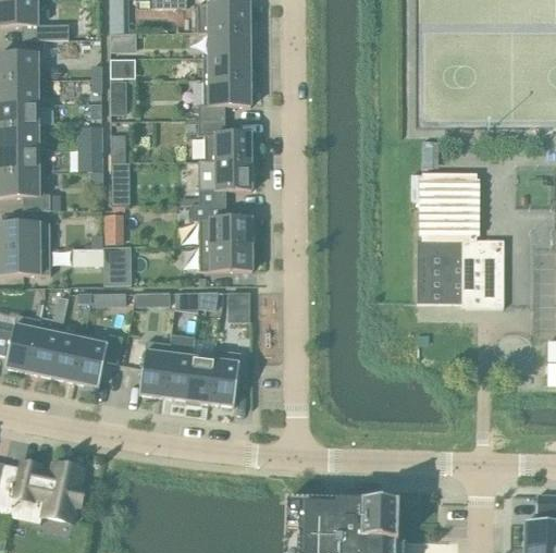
[(0,0),(0,25),(38,25),(38,0),(0,0)]
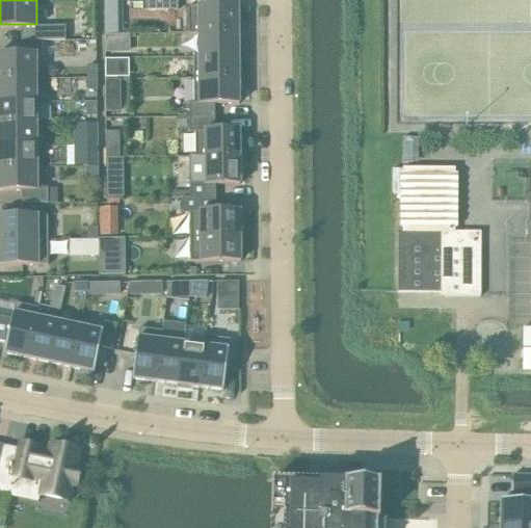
[(104,0),(105,30),(124,30),(124,0),(104,0)]
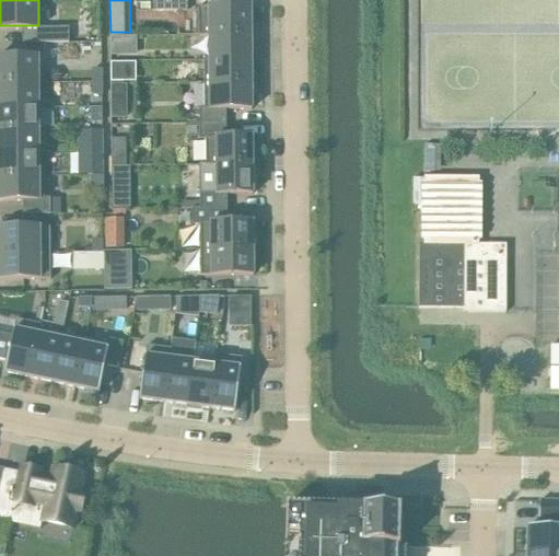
[(252,3),(199,3),(199,32),(252,32),(252,3)]
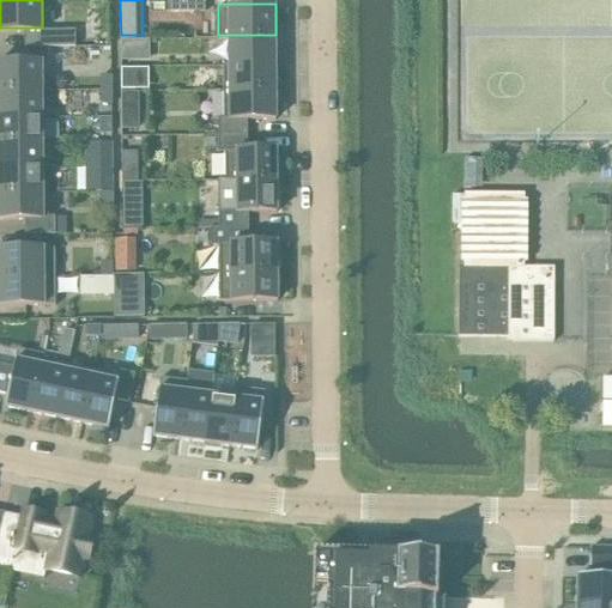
[(276,35),(218,35),(218,36),(230,36),(230,61),(224,61),(224,62),(277,61),(276,35)]
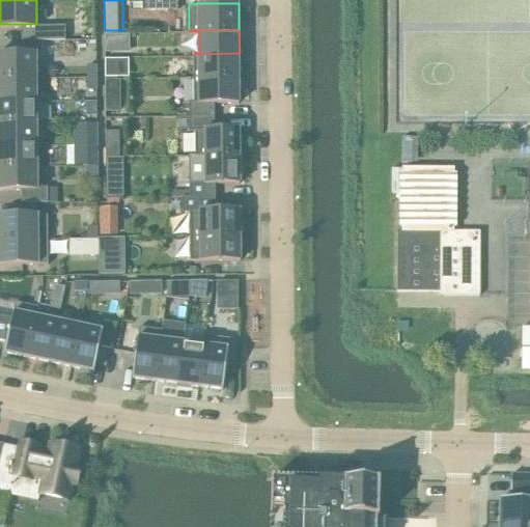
[(37,51),(0,51),(0,75),(37,76),(37,51)]
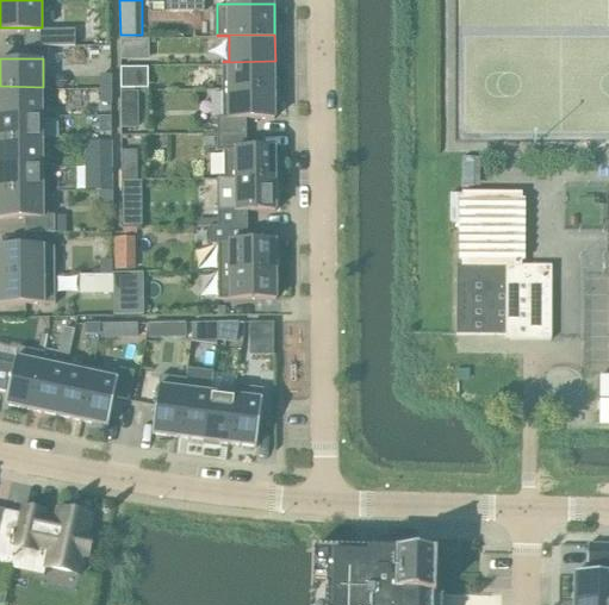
[(275,61),(223,62),(223,86),(275,86),(275,61)]
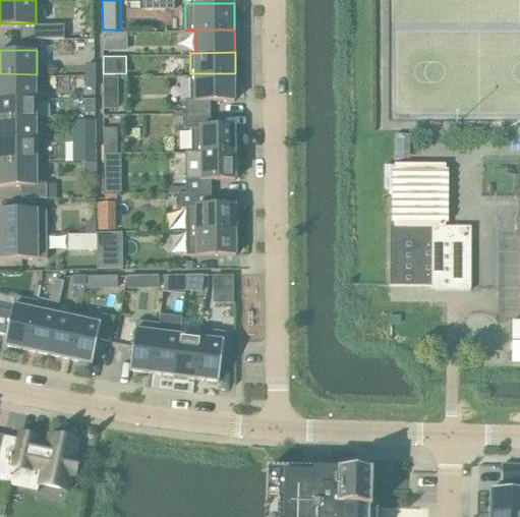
[(104,55),(103,55),(104,73),(127,73),(127,54),(104,55)]
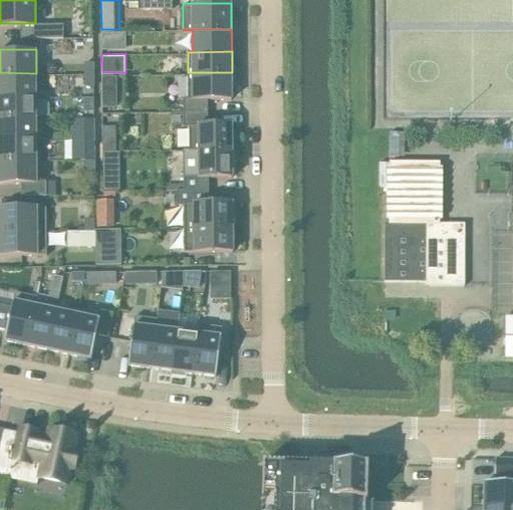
[(86,72),(94,72),(94,60),(86,60),(86,72)]
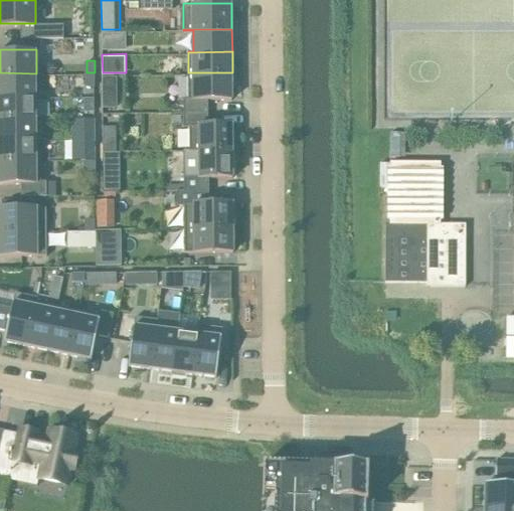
[(36,73),(0,72),(0,96),(36,96),(36,73)]
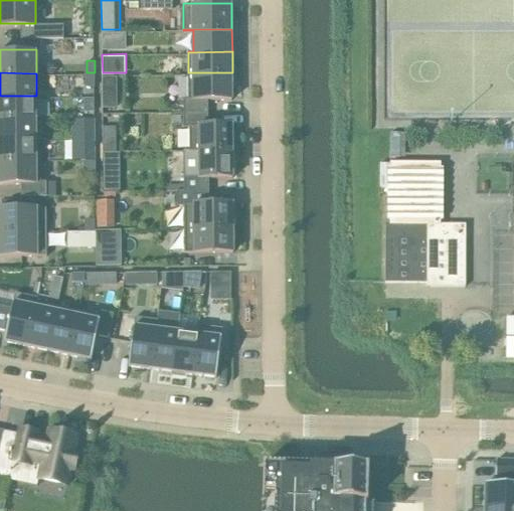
[(87,84),(95,84),(95,72),(87,72),(87,84)]
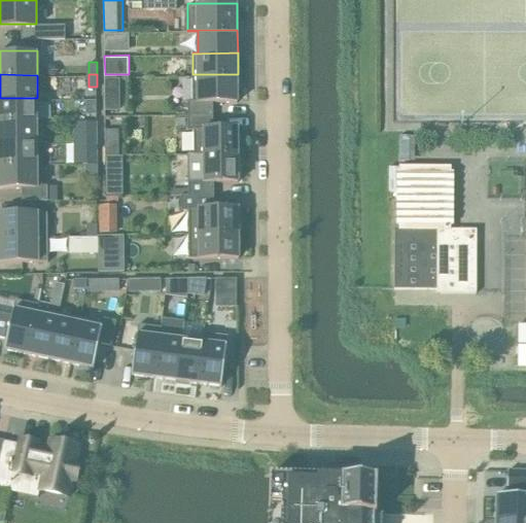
[(193,99),(188,99),(188,113),(213,112),(213,100),(238,100),(238,74),(193,74),(193,99)]
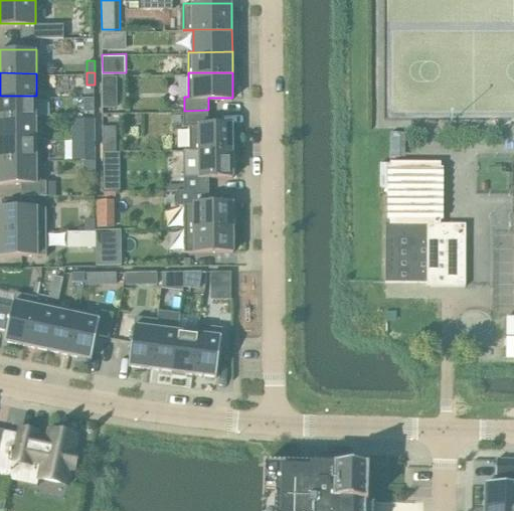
[(117,73),(103,73),(103,106),(118,105),(117,73)]
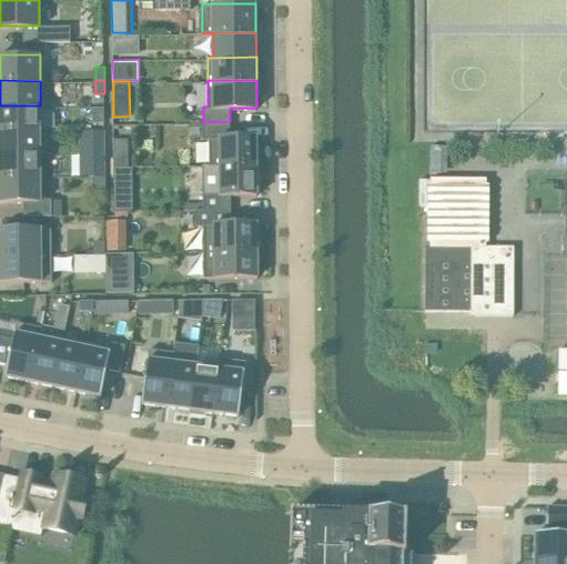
[(104,104),(92,106),(92,121),(104,121),(104,104)]
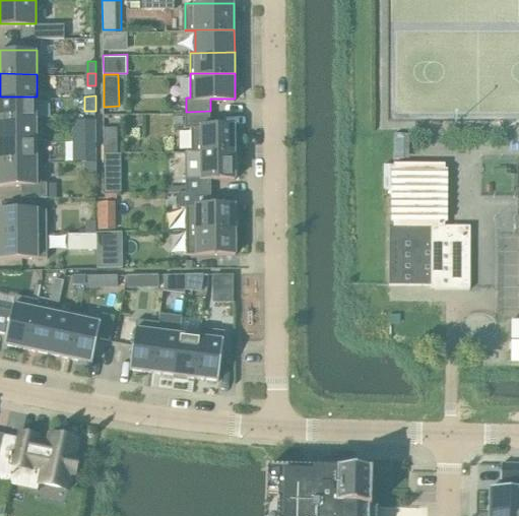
[(37,97),(0,97),(0,117),(42,118),(42,117),(37,117),(37,97)]
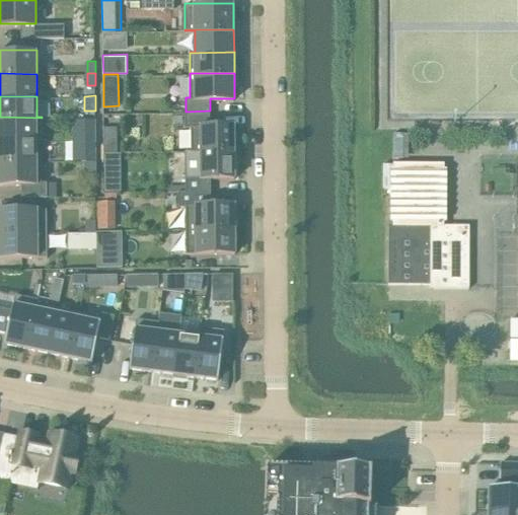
[(210,111),(186,112),(186,126),(192,126),(192,149),(235,149),(234,124),(211,124),(210,111)]
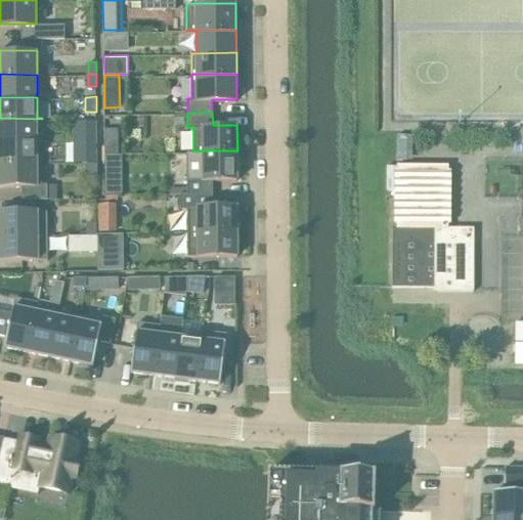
[(42,119),(0,118),(0,139),(42,139),(42,119)]
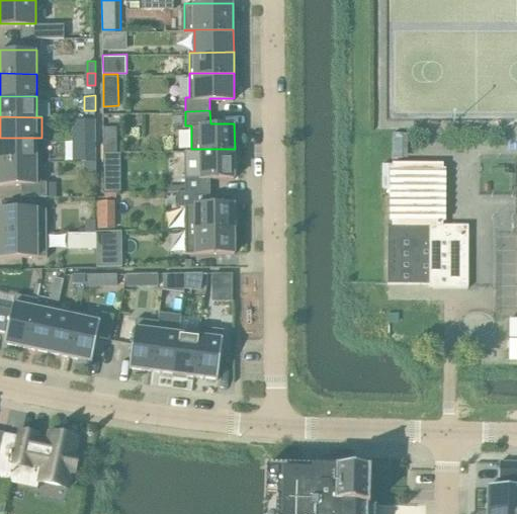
[(95,116),(72,117),(73,138),(96,137),(96,116),(95,116)]
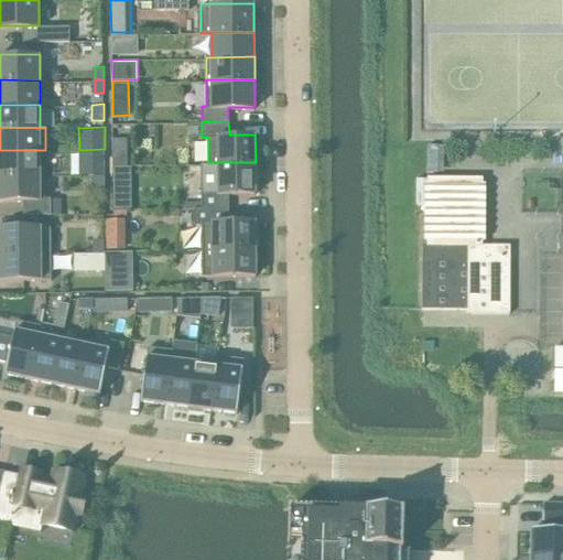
[(128,136),(114,136),(114,163),(128,163),(128,136)]
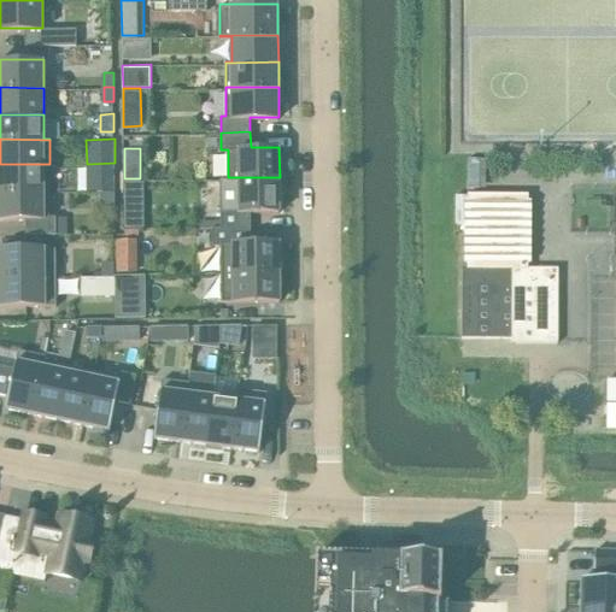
[(115,163),(87,164),(87,189),(115,188),(115,163)]
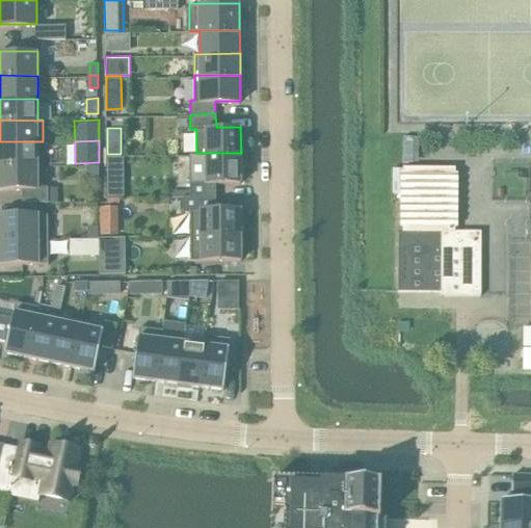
[(43,141),(0,141),(0,164),(44,164),(44,163),(38,163),(37,142),(43,142),(43,141)]
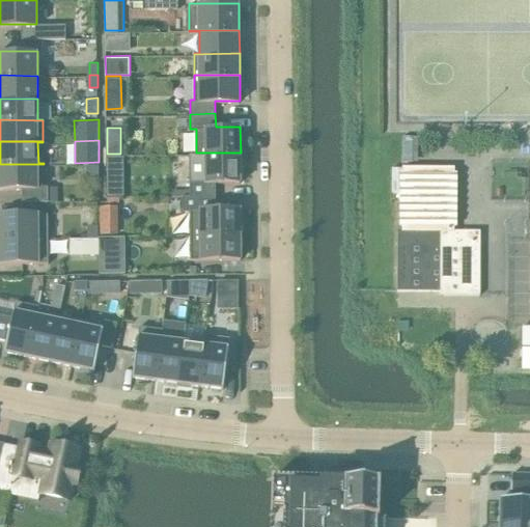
[(241,153),(196,153),(196,154),(205,154),(206,182),(241,181),(241,153)]
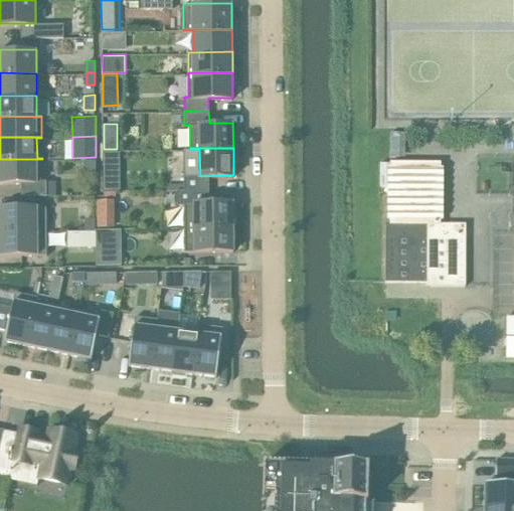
[(88,170),(96,170),(96,158),(88,158),(88,170)]
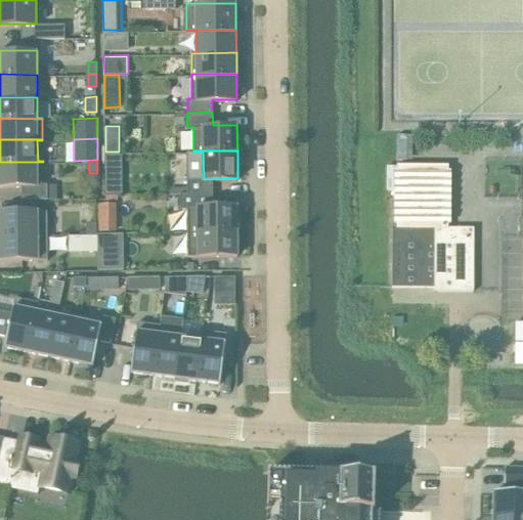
[(43,162),(0,162),(0,184),(23,184),(23,198),(48,198),(48,182),(43,182),(43,162)]
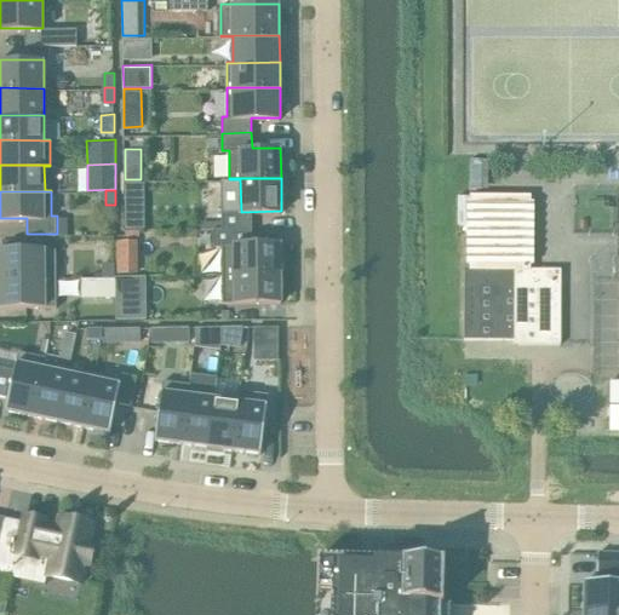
[(470,206),(460,206),(460,222),(470,222),(470,243),(470,265),(465,265),(465,337),(515,337),(515,342),(561,342),(561,317),(562,266),(531,266),(532,193),(488,193),(471,191),(471,193),(470,206)]
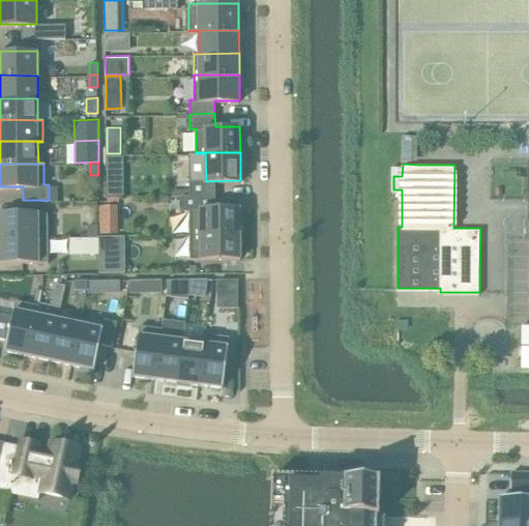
[(124,184),(107,184),(107,195),(119,195),(124,195),(124,184)]
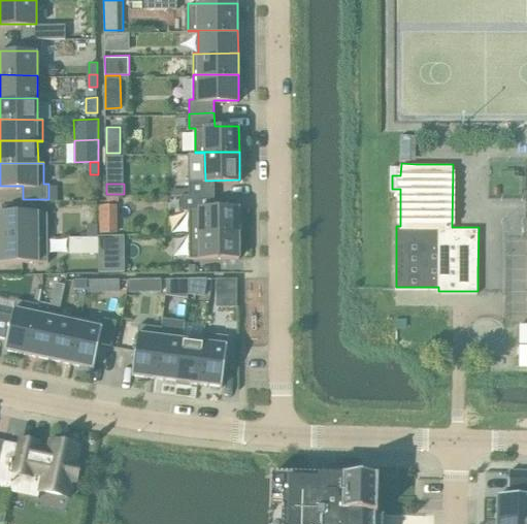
[(118,202),(99,202),(99,230),(118,230),(118,202)]
